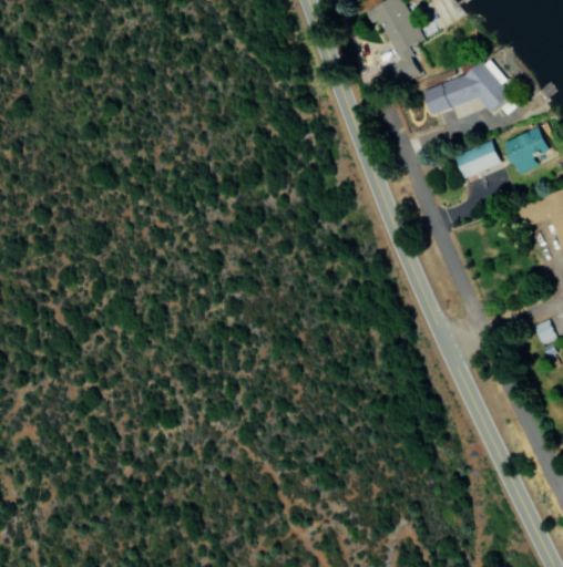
[(422,41),(406,0),(387,0),(374,6),(395,58),(384,62),(391,80),(398,78),(401,83),(420,75),(408,47),(422,41)]
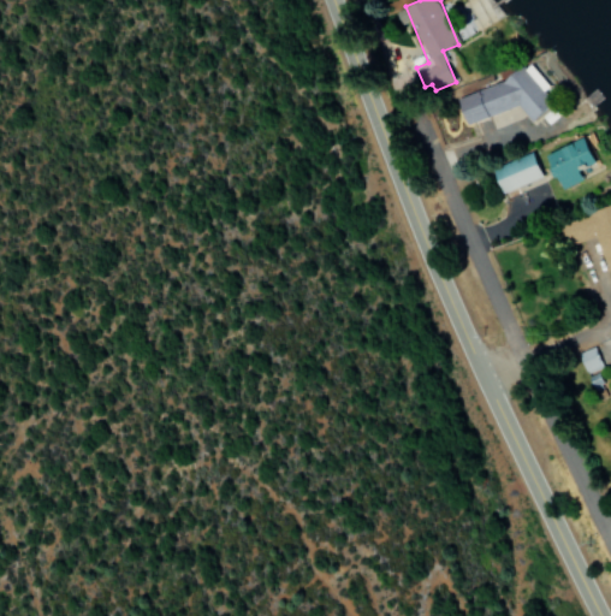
[(525,106),(528,117),(553,110),(540,69),(457,95),(467,124),(525,106)]
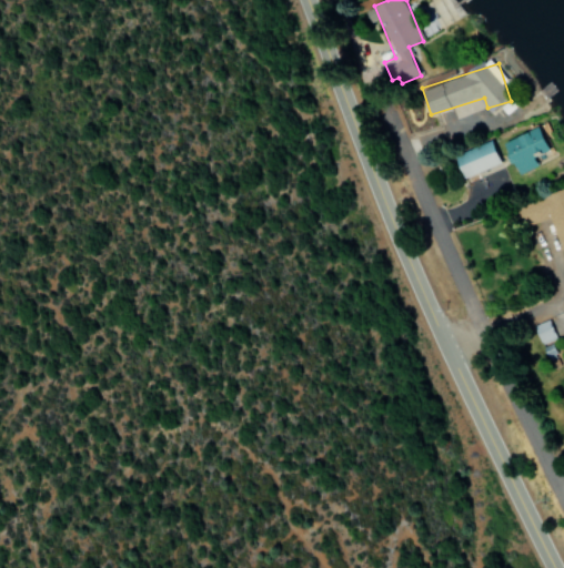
[(503,144),(519,176),(539,166),(534,158),(550,151),(539,128),(503,144)]
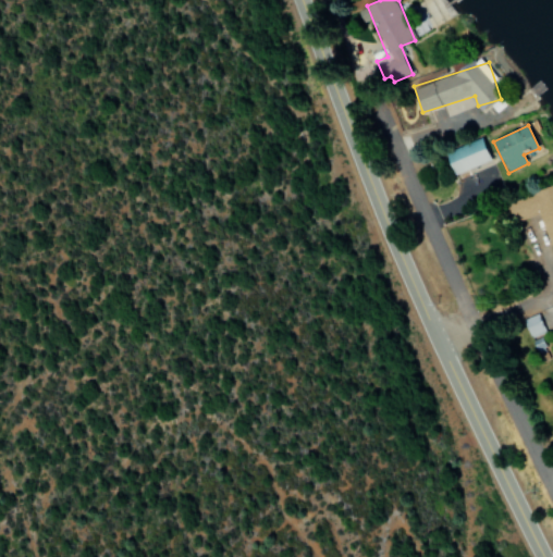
[(492,160),(483,139),(446,155),(456,175),(492,160)]
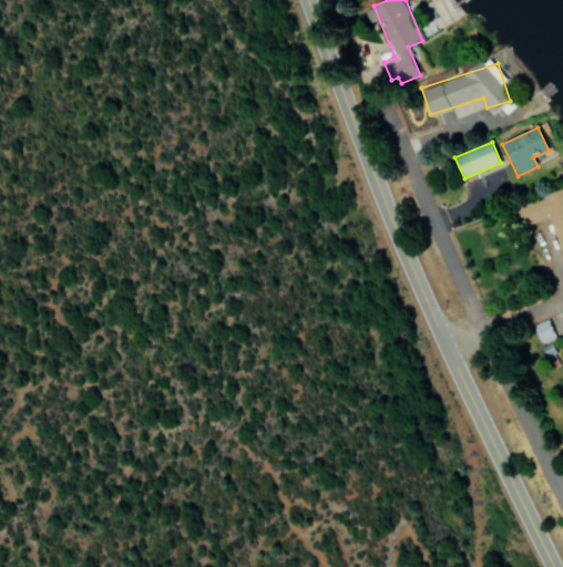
[(562,191),(523,207),(530,225),(550,217),(562,245),(562,191)]
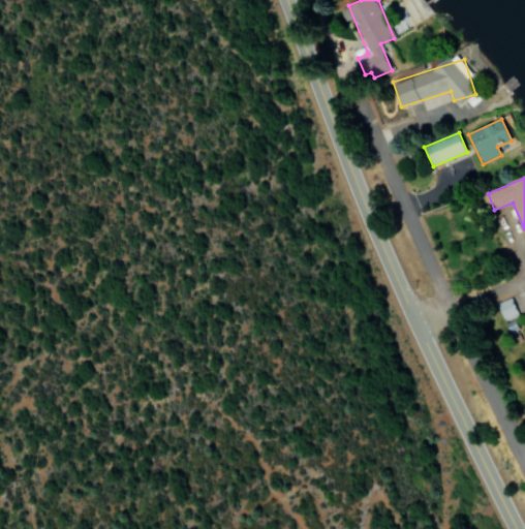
[(520,316),(513,299),(498,304),(505,321),(520,316)]
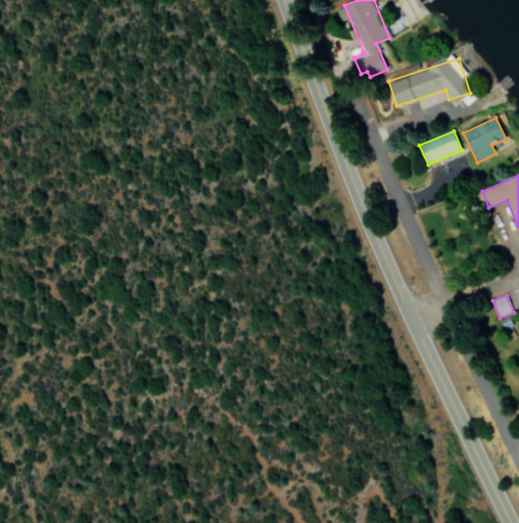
All buildings are outlined.
